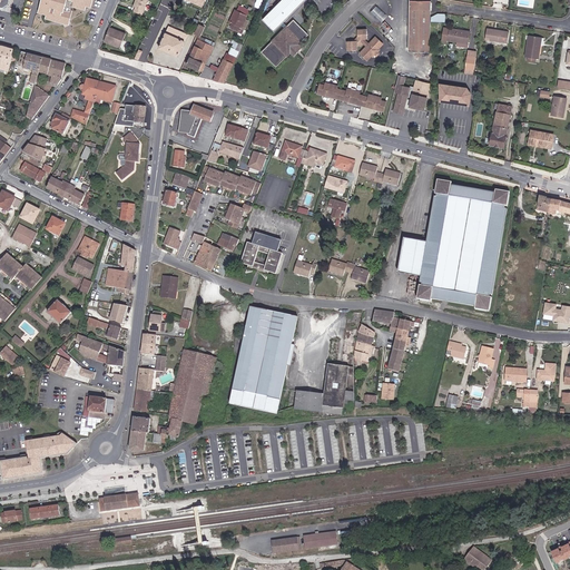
[(90,0),(42,0),(40,10),(41,12),(46,13),(47,15),(47,18),(49,18),(48,19),(52,20),(52,19),(59,21),(59,22),(61,23),(64,22),(65,21),(64,20),(65,19),(66,18),(67,18),(69,16),(72,5),(79,7),(81,5),(82,3),(89,6),(90,0)]
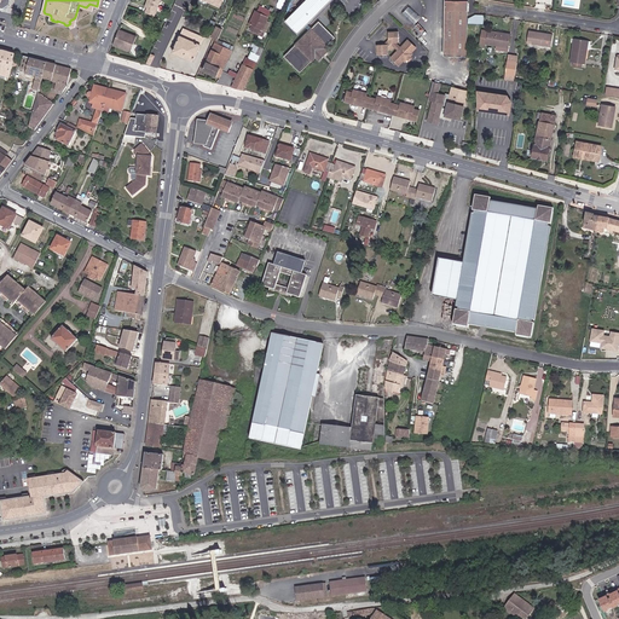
[(146,9),(145,13),(154,17),(160,0),(146,0),(144,7),(146,9)]
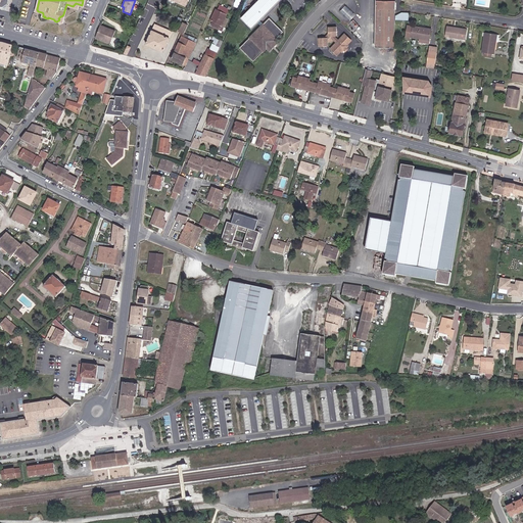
[(251,29),(257,22),(259,20),(280,0),(258,0),(241,17),(251,29)]
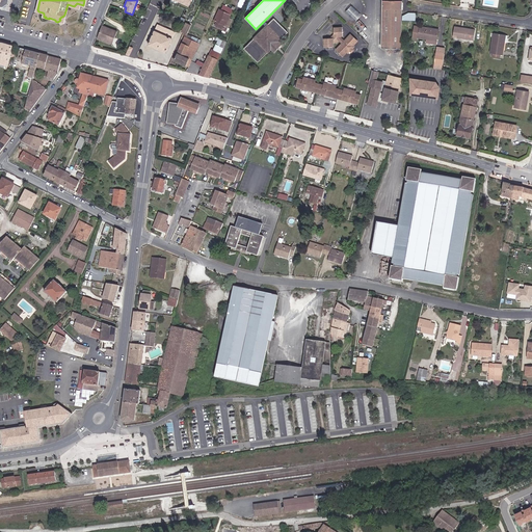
[(384,48),(401,48),(402,1),(382,0),(381,48),(384,48)]
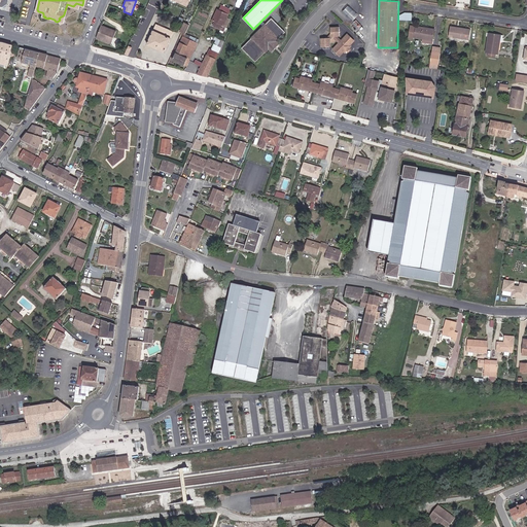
[(358,15),(348,6),(343,11),(353,21),(358,15)]
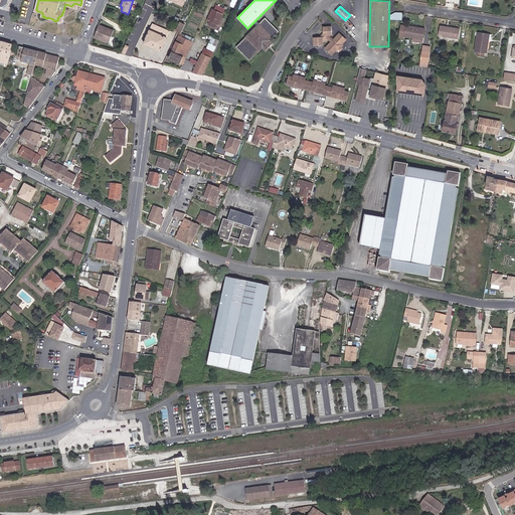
[(221,17),(223,14),(212,9),(207,19),(210,21),(208,25),(216,29),(217,25),(220,27),(224,19),(221,17)]
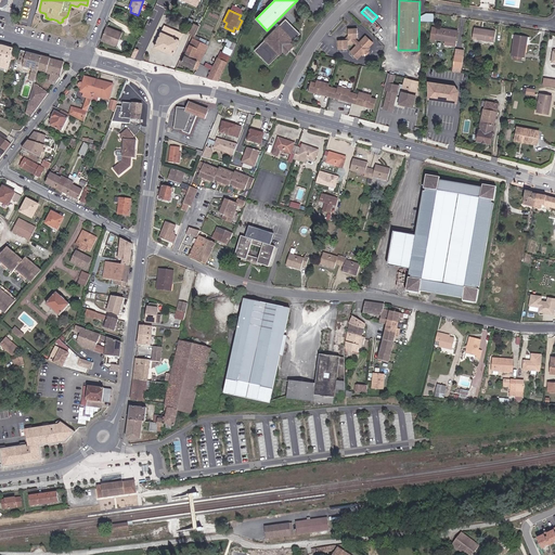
[(280,26),(278,28),(255,51),(269,65),(283,51),(284,50),(288,53),(293,49),(288,46),(291,43),(300,34),(286,20),(280,26)]
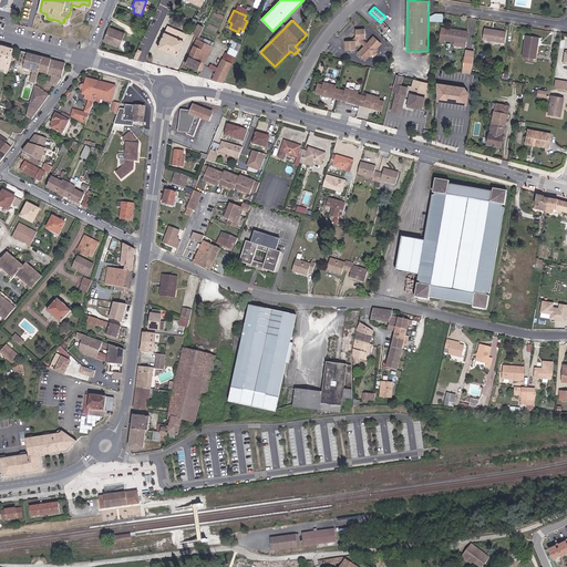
[(194,33),(196,34),(199,37),(204,27),(198,24),(194,33)]
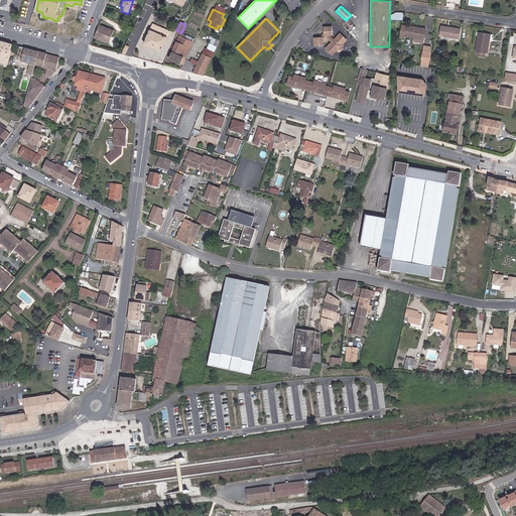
[(169,30),(153,23),(150,29),(144,43),(161,51),(169,30)]
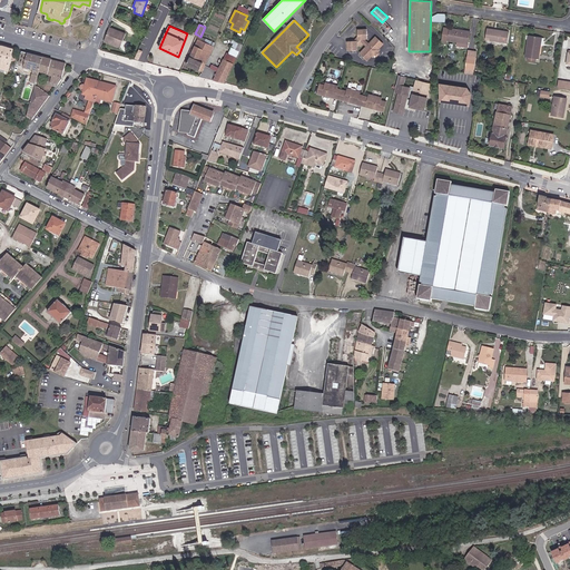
[(126,33),(109,27),(105,41),(120,48),(126,33)]
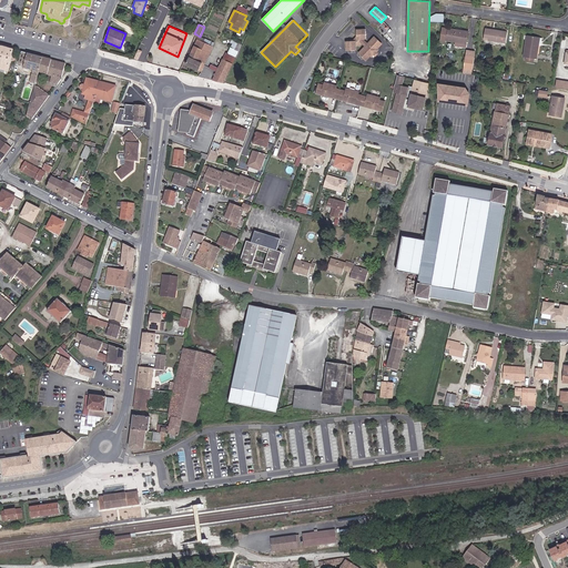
[(468,31),(448,28),(448,29),(443,28),(440,40),(445,41),(446,40),(455,41),(455,46),(466,48),(468,31)]
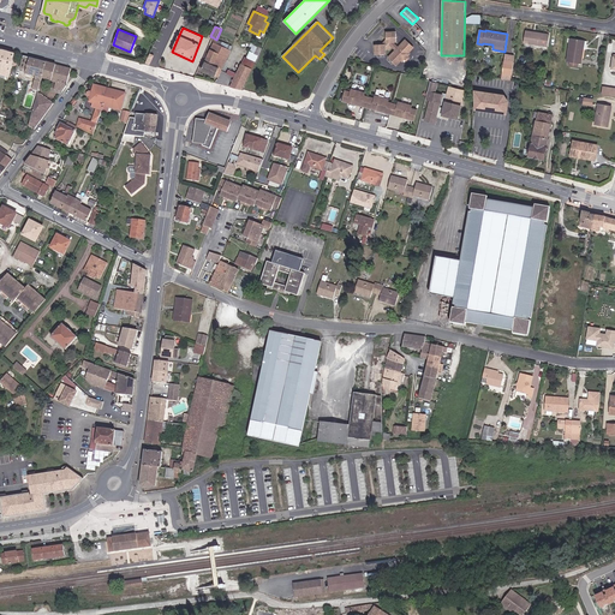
[(395,31),(386,33),(386,40),(382,43),(375,45),(375,54),(386,54),(386,49),(388,49),(392,45),(392,42),(396,42),(395,31)]
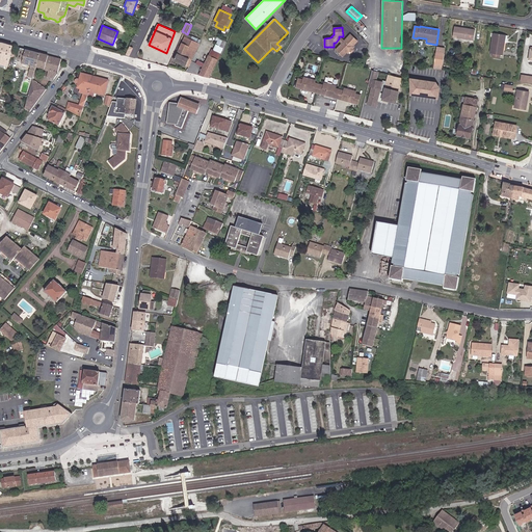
[(475,30),(454,27),(453,36),(474,40),(475,30)]
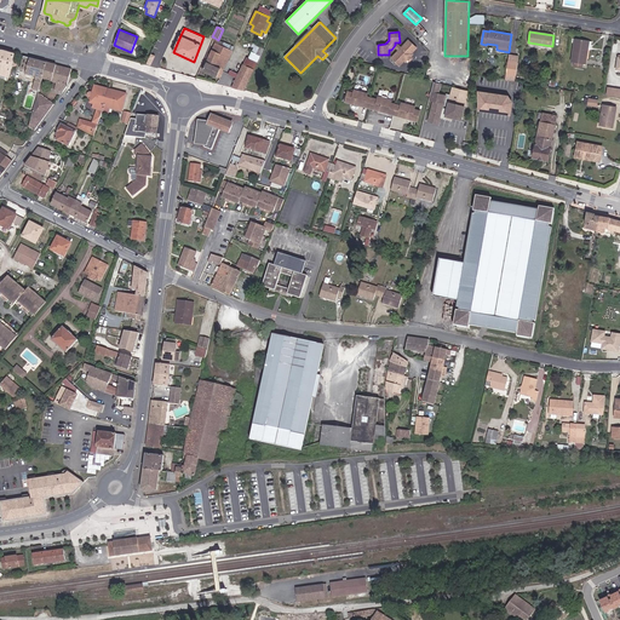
[(589,40),(575,39),(572,62),(574,62),(574,67),(581,68),(583,64),(585,64),(589,40)]
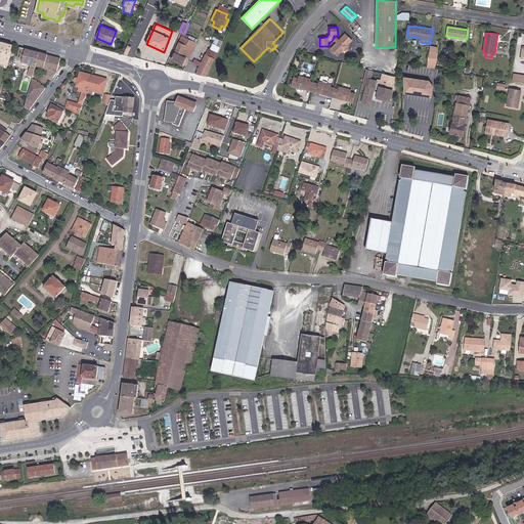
[(198,39),(184,34),(183,36),(182,36),(175,52),(173,51),(171,57),(172,58),(171,59),(183,64),(186,66),(198,39)]
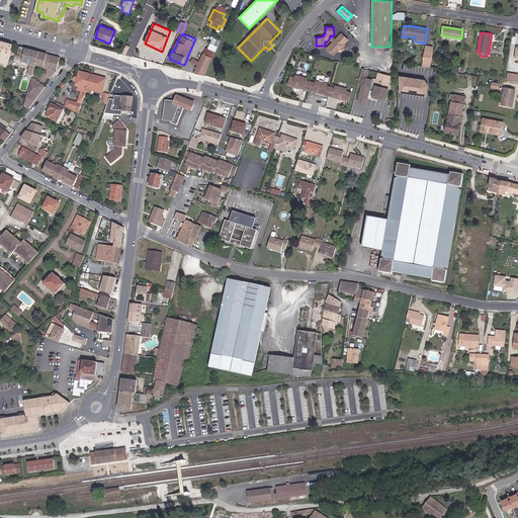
[(349,39),(342,33),(328,49),(335,55),(339,51),(340,52),(346,46),(344,45),(349,39)]
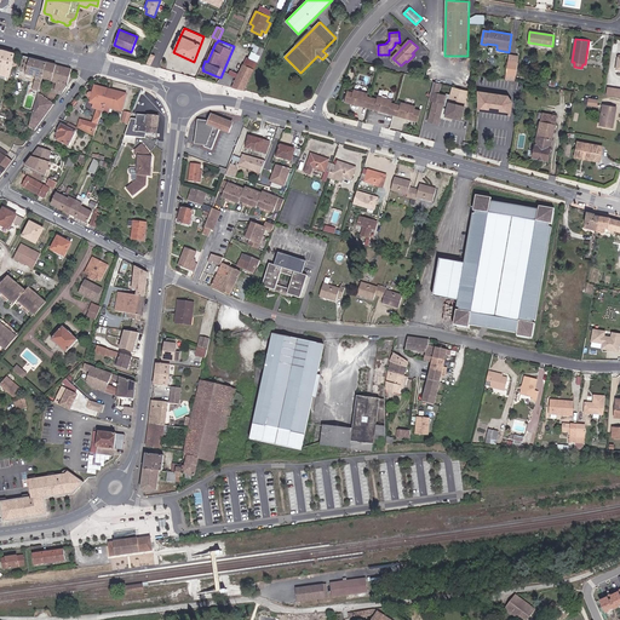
[(0,75),(7,78),(13,56),(0,51),(0,75)]
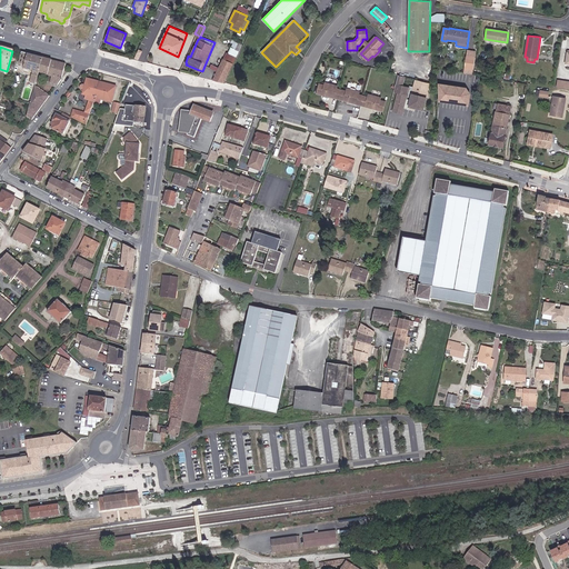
[(236,57),(239,51),(233,49),(231,47),(228,53),(236,57)]
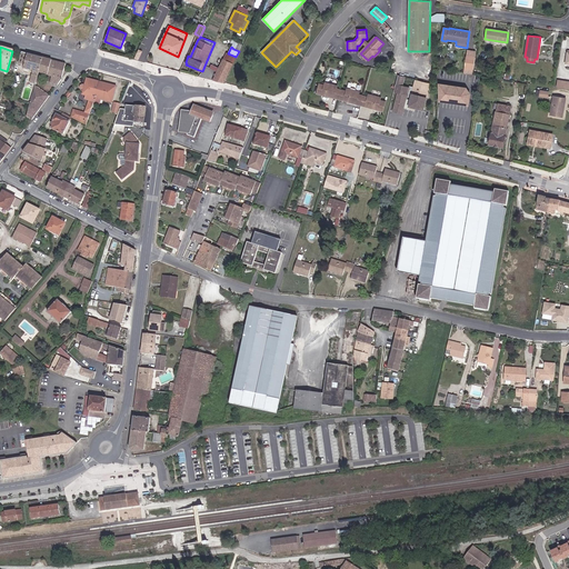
[(212,80),(223,82),(236,57),(228,53),(227,52),(223,59),(219,68),(211,65),(209,69),(217,72),(212,80)]
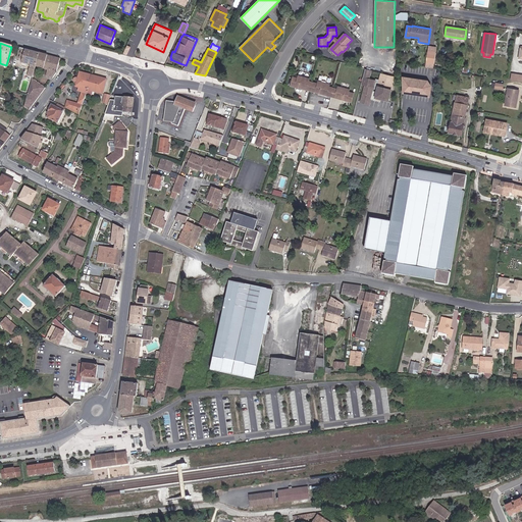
[(34,66),(38,54),(18,49),(16,58),(20,59),(19,62),(34,66)]
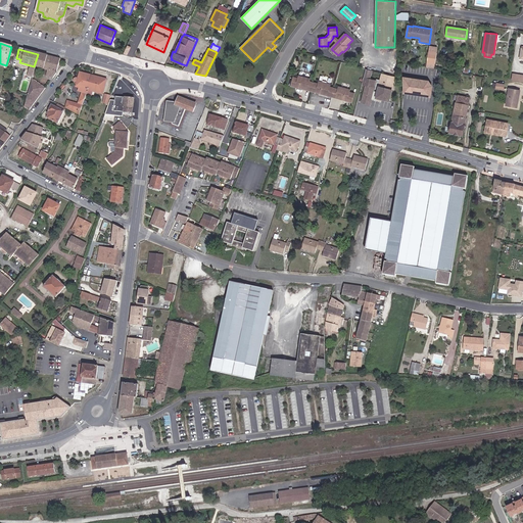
[(435,63),(437,52),(429,51),(427,62),(435,63)]
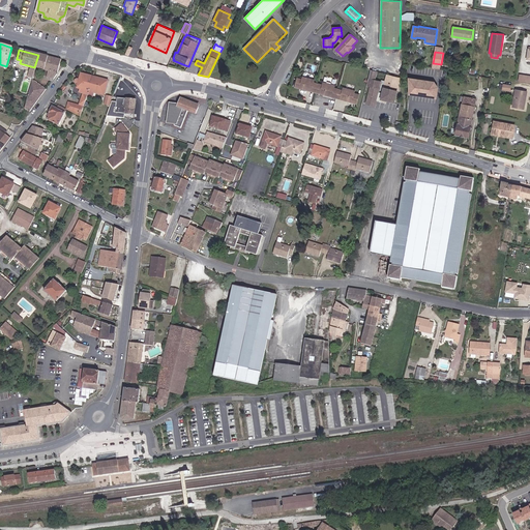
[(53,80),(56,75),(60,60),(38,55),(34,67),(47,71),(45,78),(53,80)]
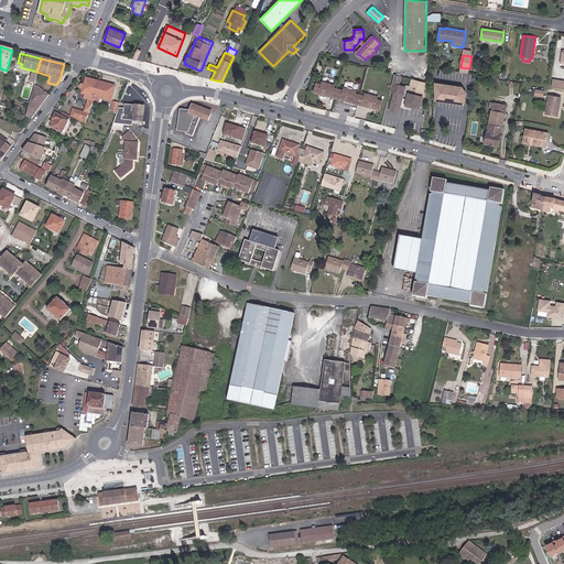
[(407,87),(392,84),(391,90),(394,91),(389,110),(400,112),(404,96),(408,97),(405,106),(422,110),(427,84),(412,78),(411,86),(407,86),(407,87)]
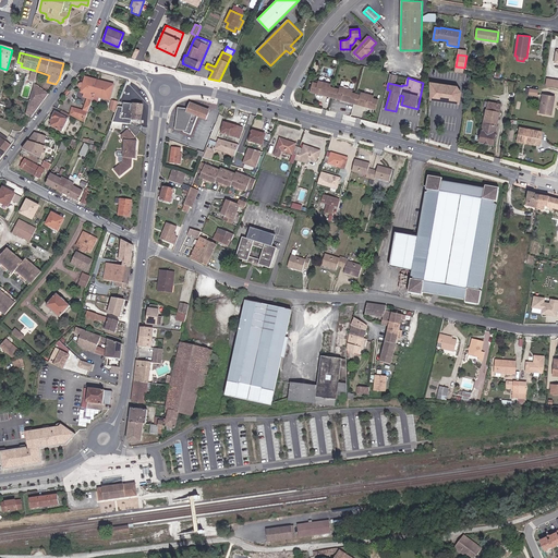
[(93,97),(97,82),(84,79),(81,91),(89,93),(88,96),(93,97)]
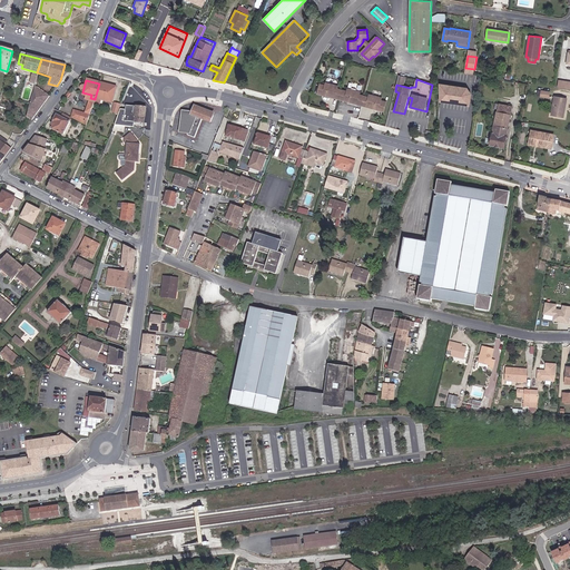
[(342,90),(342,89),(337,89),(338,86),(325,82),(325,86),(320,84),(317,94),(323,95),(323,94),(332,96),(332,95),(335,96),(335,98),(340,99),(342,90)]
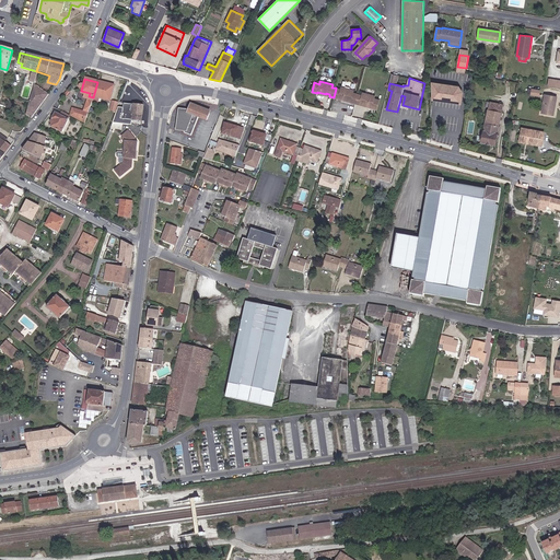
[(93,97),(92,101),(98,103),(100,98),(108,101),(113,85),(97,82),(93,97)]
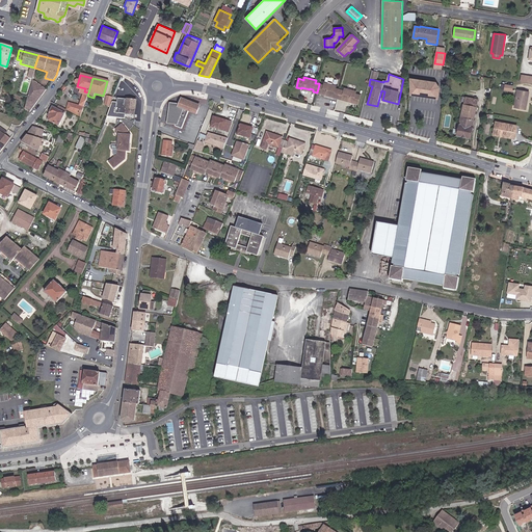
[(436,82),(408,78),(409,96),(439,100),(440,88),(436,82)]
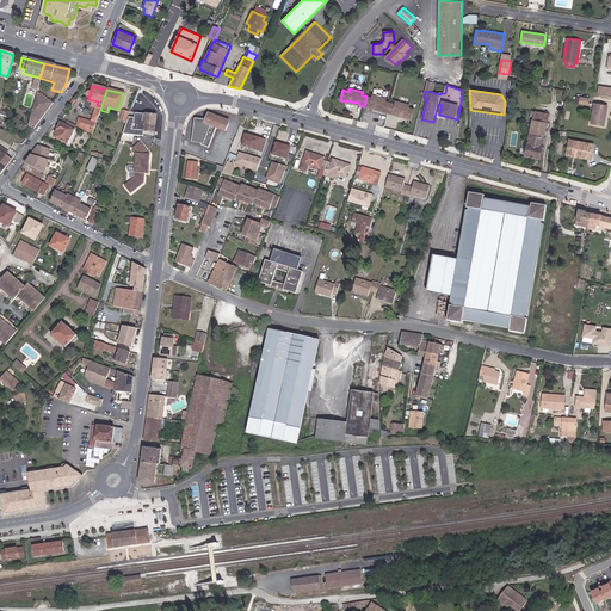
[(32,130),(51,104),(36,94),(32,107),(28,128),(32,130)]
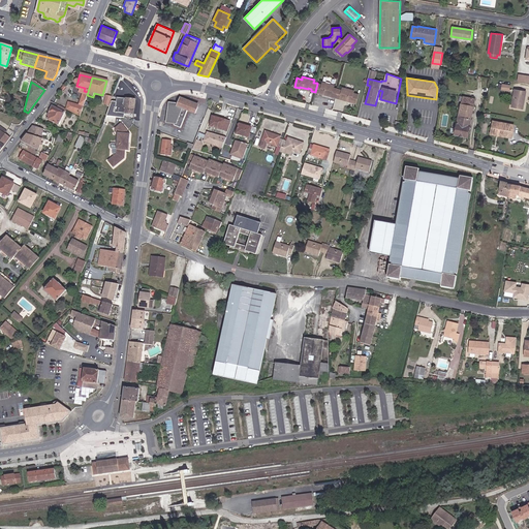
[(315,92),(315,93),(319,94),(320,92),(329,94),(329,93),(332,94),(332,97),(336,98),(338,89),(334,88),(335,85),(322,82),(321,85),(317,84),(315,92)]
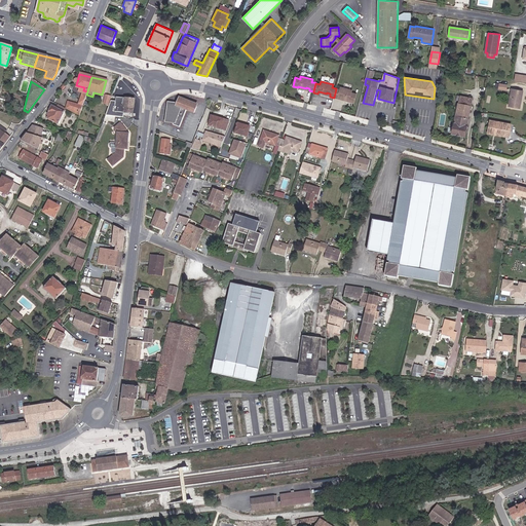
[(340,89),(336,88),(334,98),(338,99),(339,97),(347,100),(347,99),(350,99),(349,102),(354,103),(357,94),(351,92),(352,89),(340,86),(340,89)]
